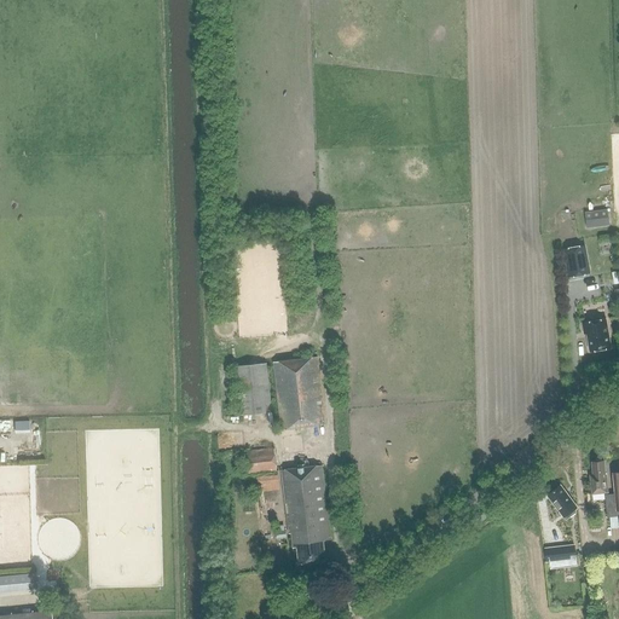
[(585,226),(608,225),(607,209),(584,210),(585,226)]
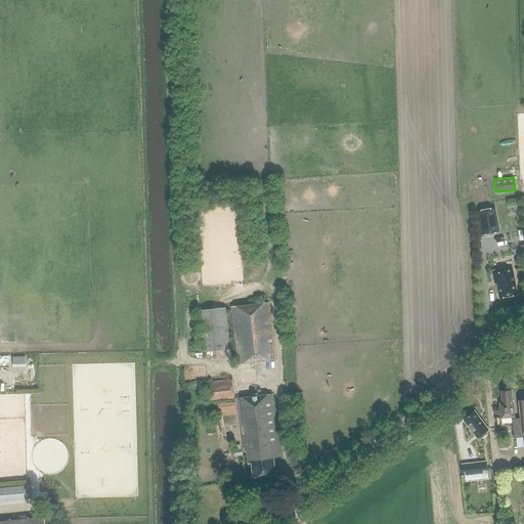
[(492,209),(478,212),(482,234),(496,232),(492,209)]
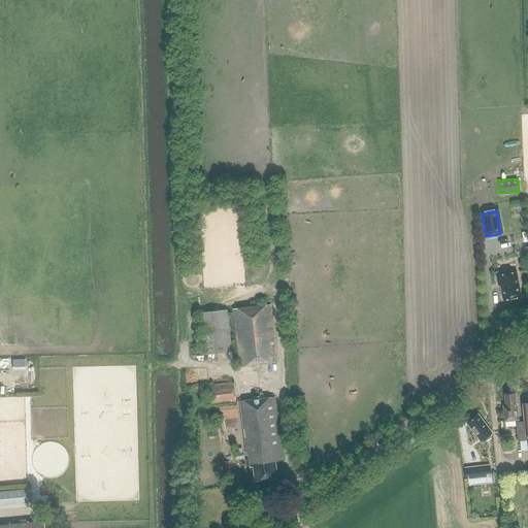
[(517,272),(496,275),(498,286),(500,285),(503,300),(521,297),(517,272)]
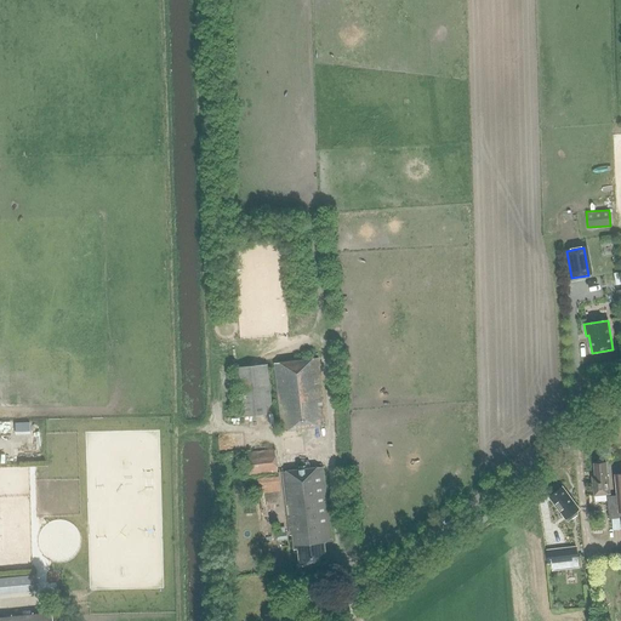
[(273,364),(281,432),(326,427),(318,359),(273,364)]
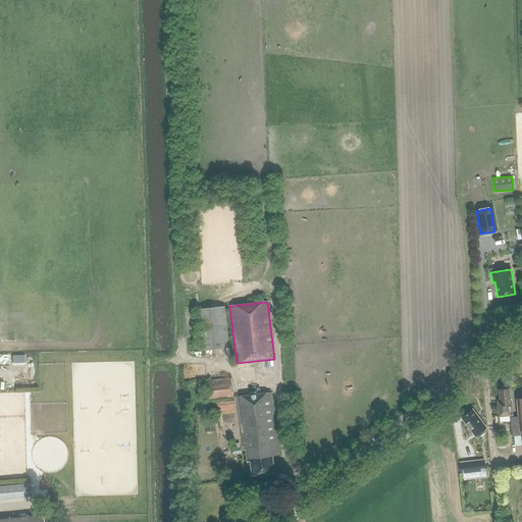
[(197,310),(202,351),(229,348),(224,306),(197,310)]
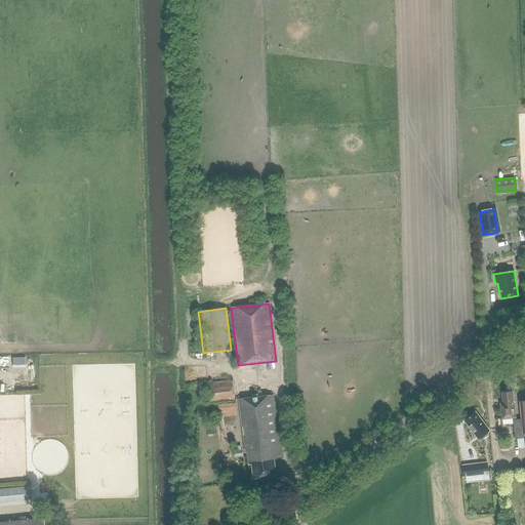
[(12,367),(25,366),(24,357),(12,358),(12,367)]
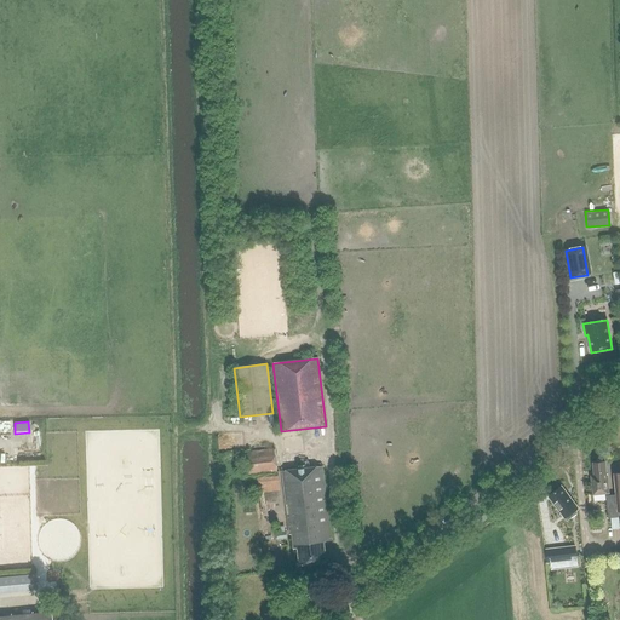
[(246,475),(277,471),(275,448),(244,452),(246,475)]
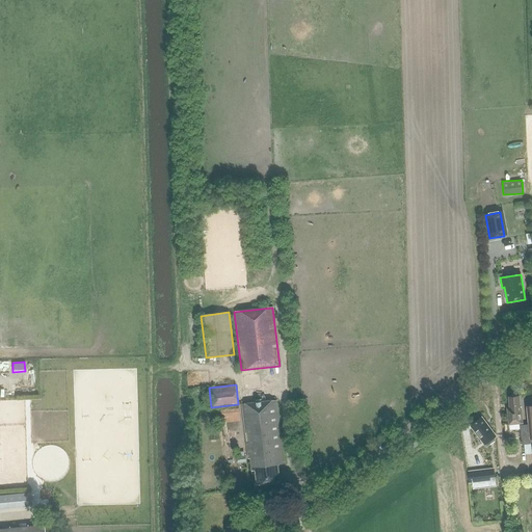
[(523,424),(521,407),(520,396),(508,397),(509,408),(507,408),(509,425),(523,424)]
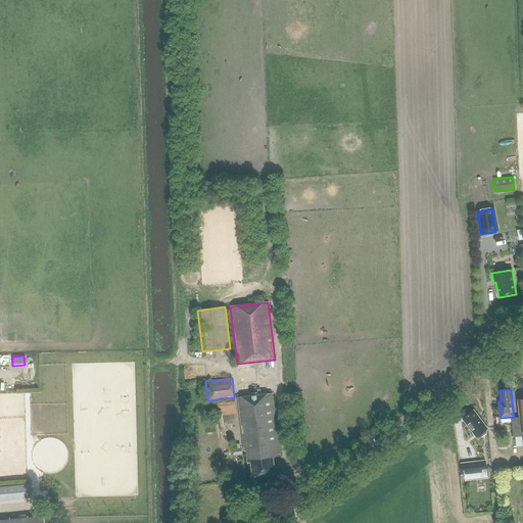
[(280,457),(272,393),(238,397),(244,452),(246,450),(248,463),(251,463),(252,476),(275,474),(273,457),(280,457)]
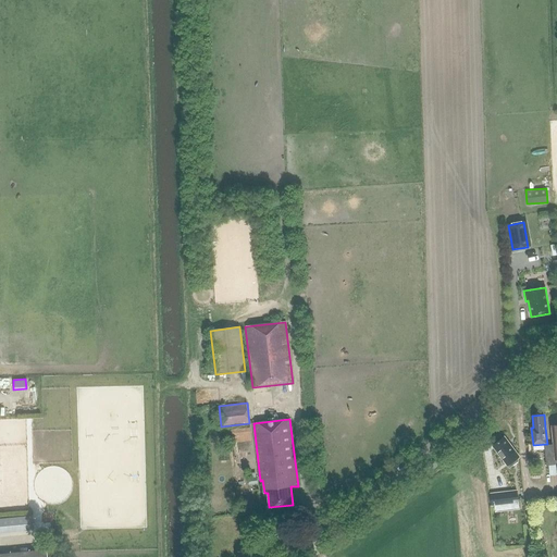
[(546,465),(548,463),(556,463),(556,459),(556,424),(552,425),(554,445),(545,446),(546,465)]
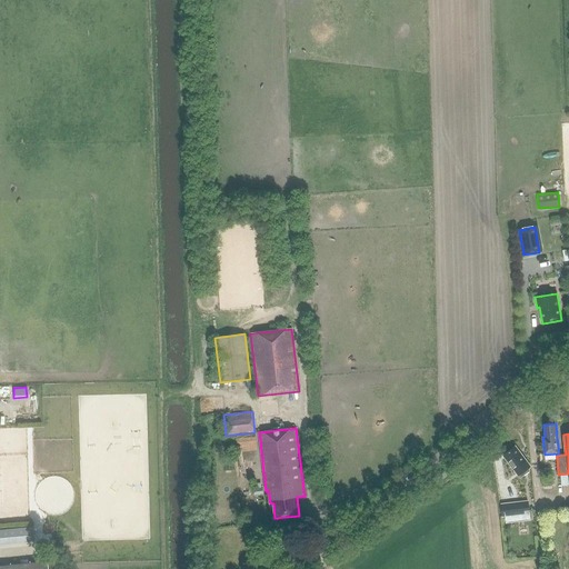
[(256,437),(236,439),(238,452),(257,450),(256,437)]
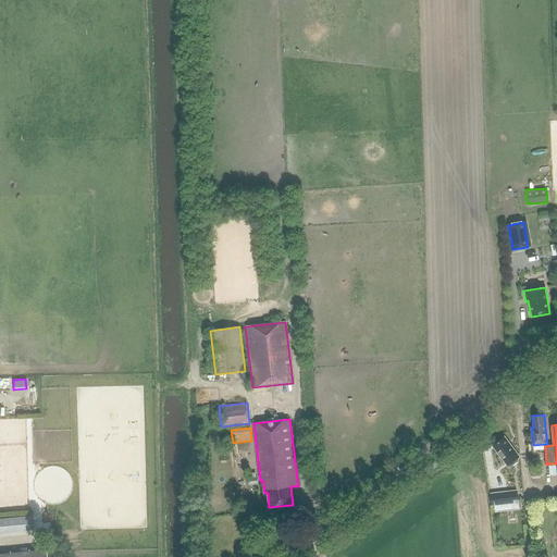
[(515,450),(505,437),(492,446),(505,463),(508,461),(512,467),(519,461),(519,457),(514,450),(515,450)]
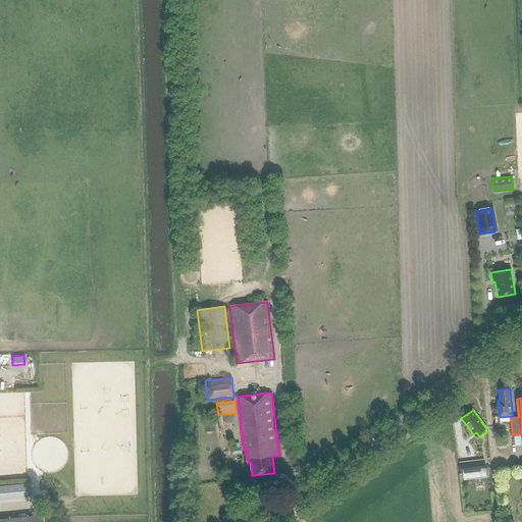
[(241,444),(231,445),(232,455),(242,454),(241,444)]
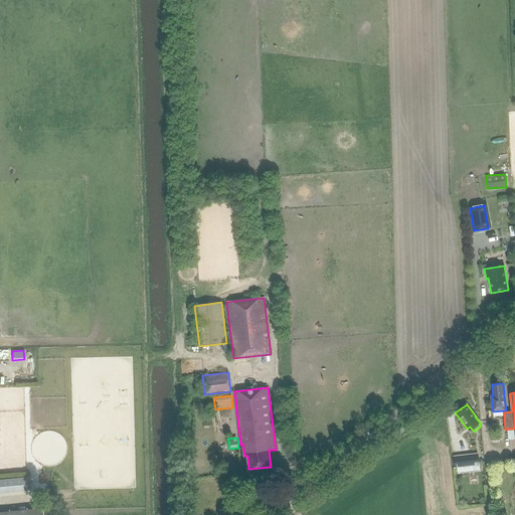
[(478,454),(454,457),(455,468),(480,465),(478,454)]
